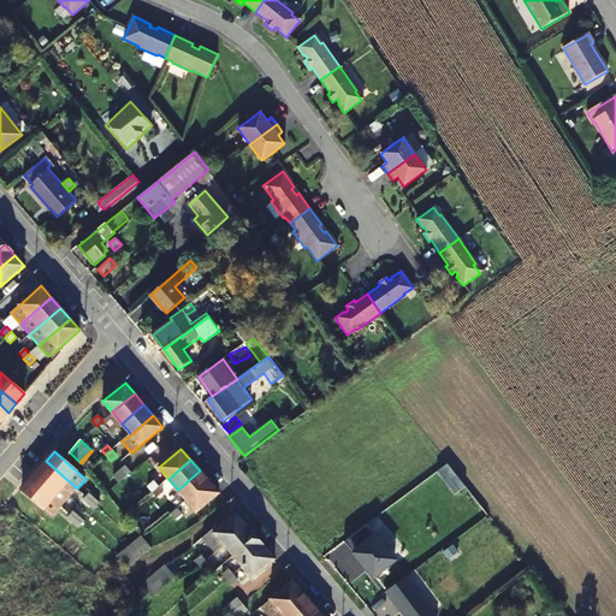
[(77,489),(67,480),(46,461),(37,471),(60,490),(69,497),(77,489)]
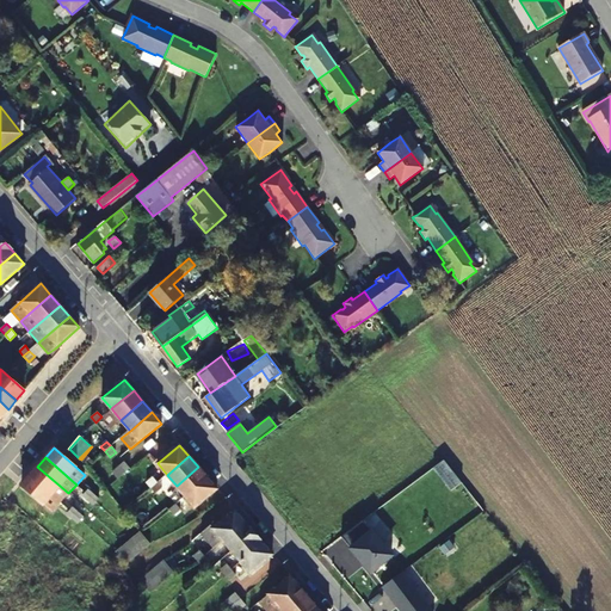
[(117,477),(129,468),(125,463),(112,473),(117,477)]
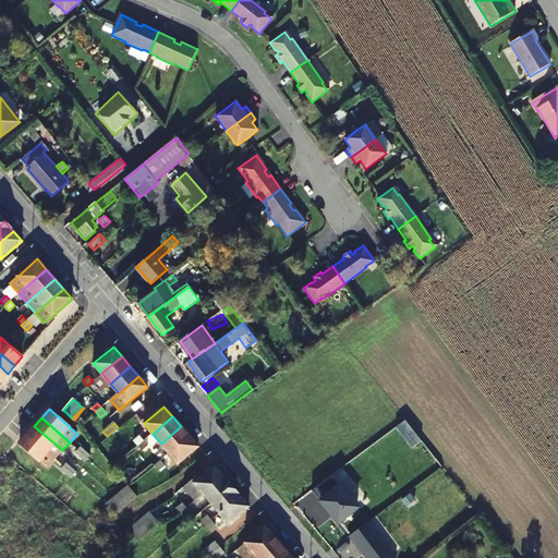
[(62,450),(55,444),(34,426),(27,434),(47,451),(56,459),(62,450)]
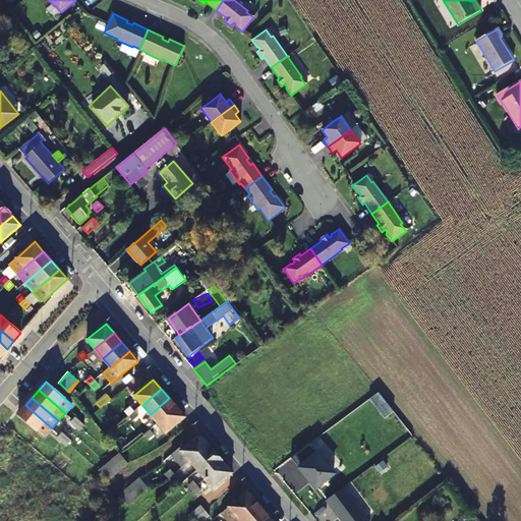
[(151,414),(158,423),(177,407),(169,398),(151,414)]
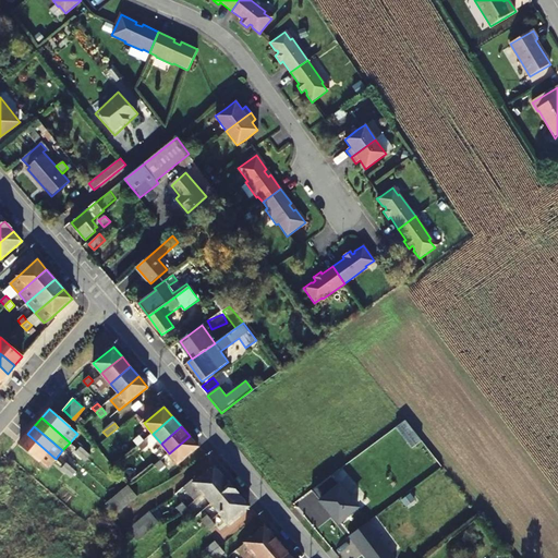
[(108,438),(119,428),(118,427),(107,436),(108,438)]
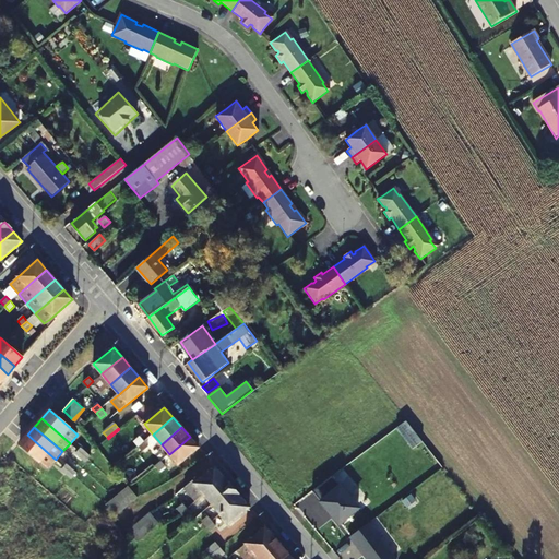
[(56,460),(47,452),(27,435),(20,443),(47,468),(56,460)]
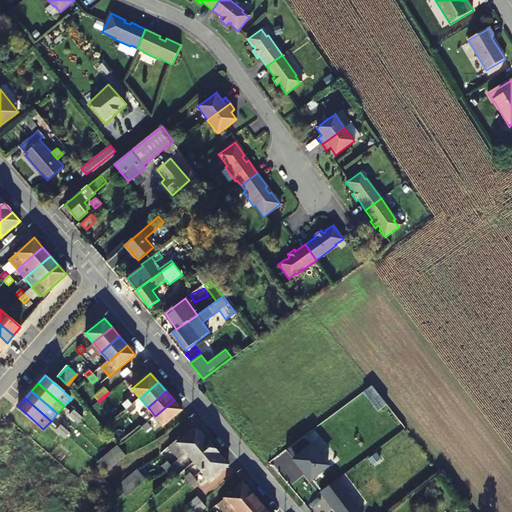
[(127,409),(132,405),(128,400),(123,404),(127,409)]
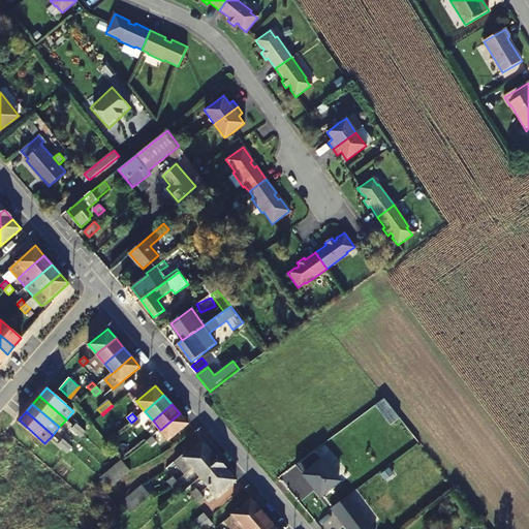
[(188,424),(180,413),(160,430),(168,439),(188,424)]
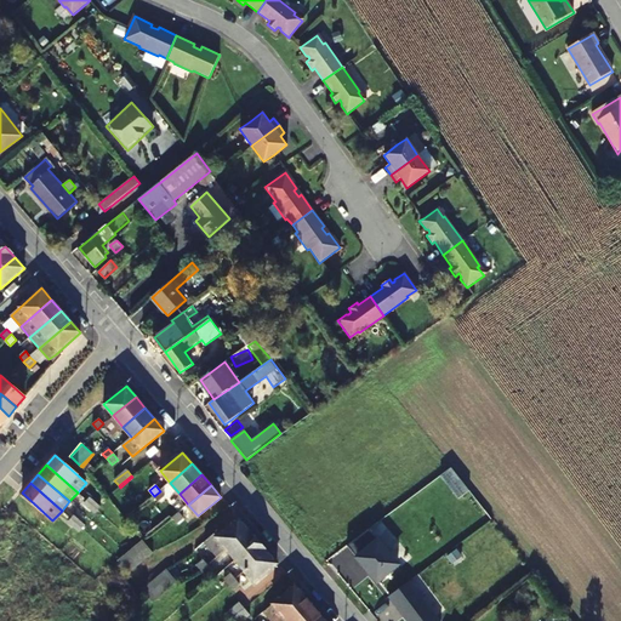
[(158,501),(164,496),(160,491),(154,496),(158,501)]
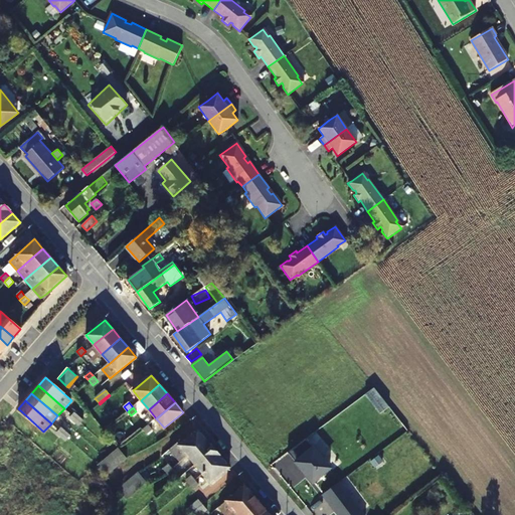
[(83,420),(74,412),(72,415),(70,417),(79,425),(81,423),(83,420)]
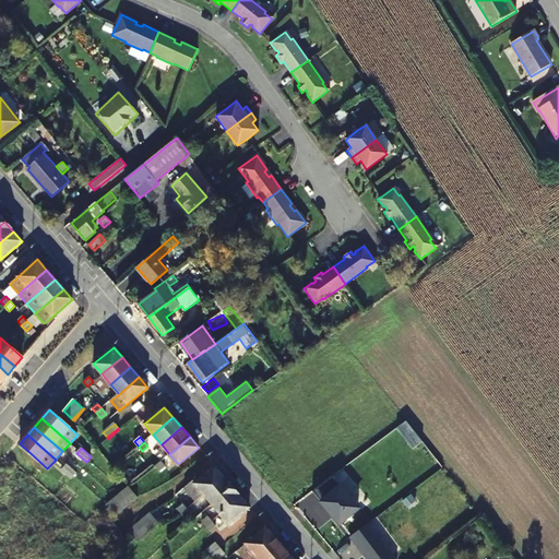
[(155,466),(161,461),(156,456),(151,461),(155,466)]
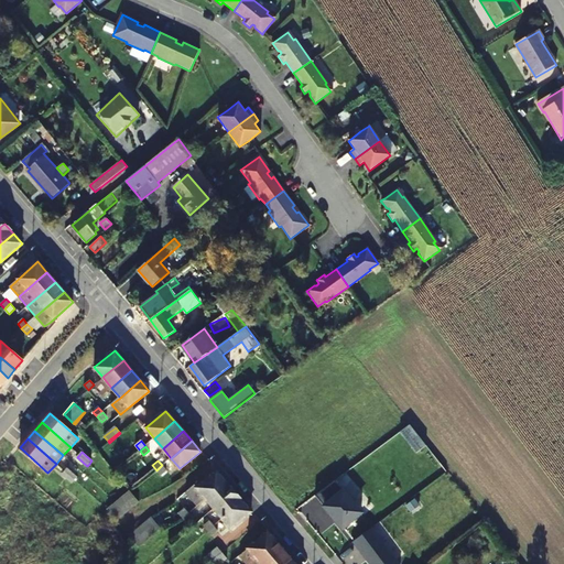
[(161,476),(166,472),(162,465),(156,470),(161,476)]
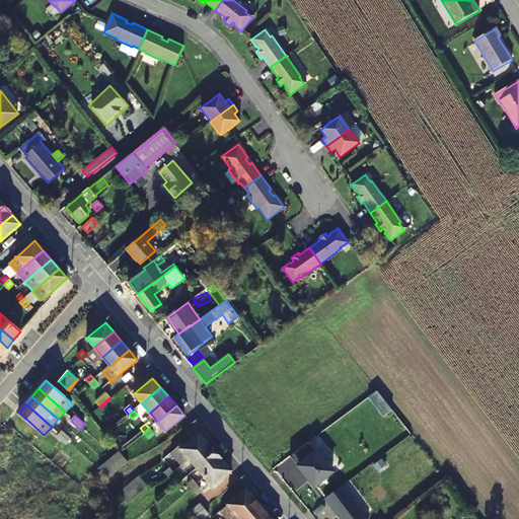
[(68,442),(71,439),(62,431),(59,434),(57,437),(66,444),(68,442)]
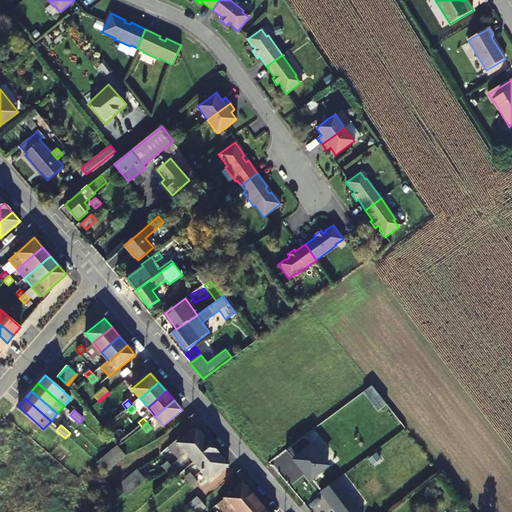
[(179,459),(186,452),(205,437),(197,428),(180,443),(178,440),(169,448),(179,459)]
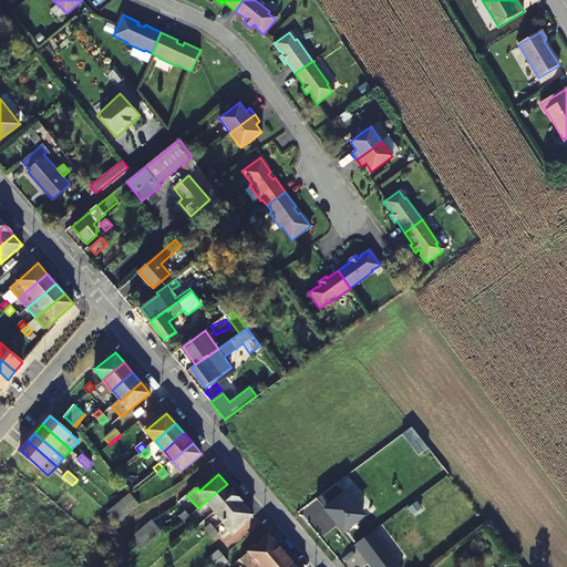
[(363,517),(337,483),(317,497),(343,533),(363,517)]
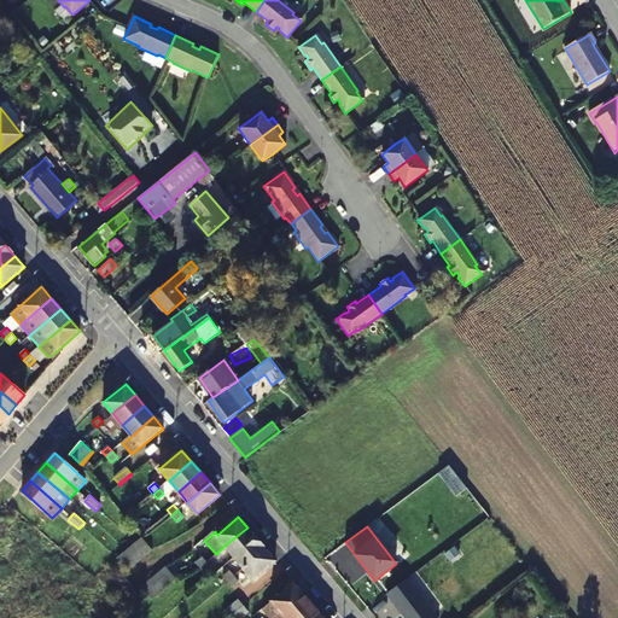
[(225,546),(234,558),(256,538),(248,528),(225,546)]
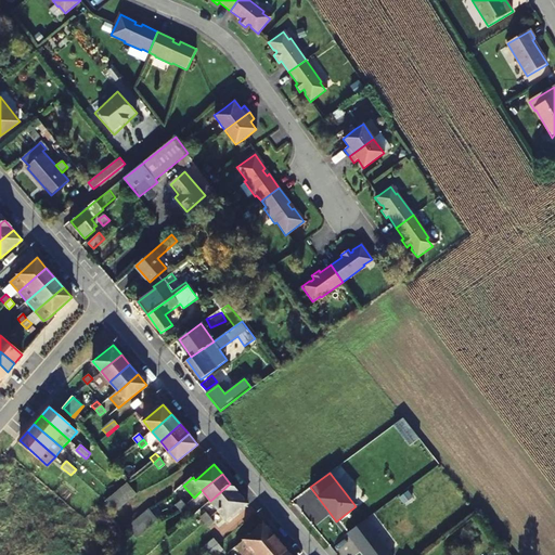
[(129,500),(131,498),(137,493),(129,483),(124,488),(123,489),(129,500)]
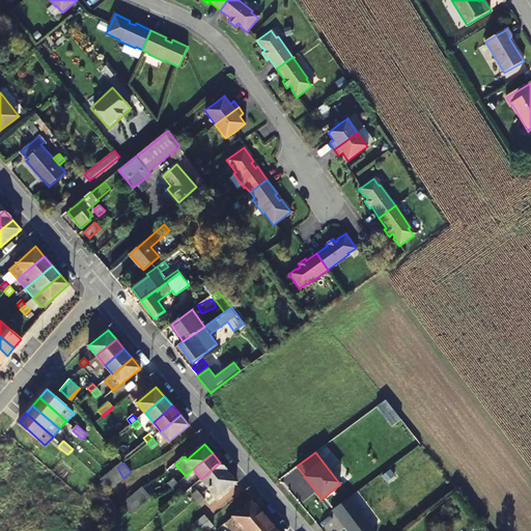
[(201,479),(210,488),(228,472),(220,463),(201,479)]
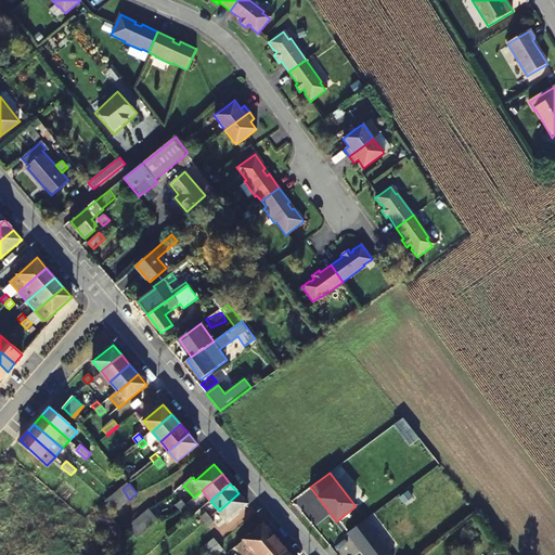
[(113,495),(121,506),(126,502),(129,500),(123,489),(121,488),(117,491),(113,495)]
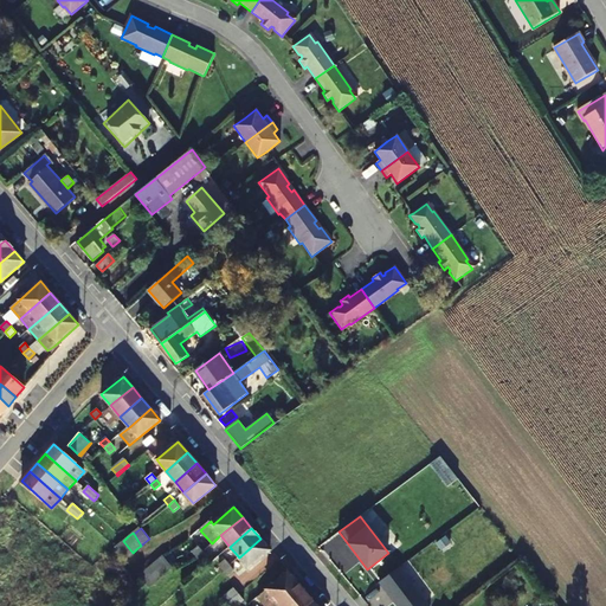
[(270,550),(260,539),(239,558),(249,568),(270,550)]
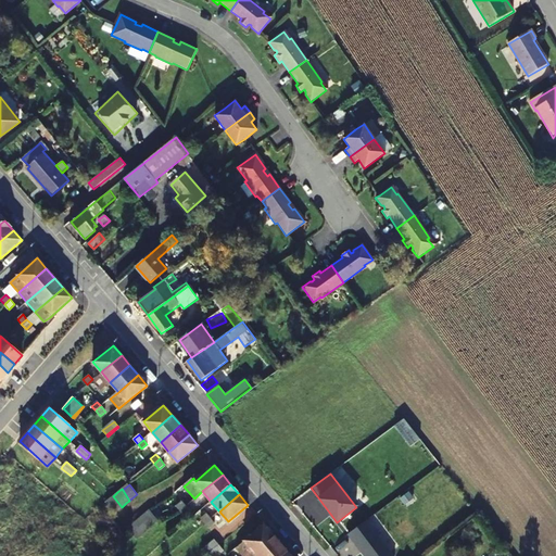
[(115,513),(121,508),(122,507),(113,496),(112,497),(106,502),(115,513)]
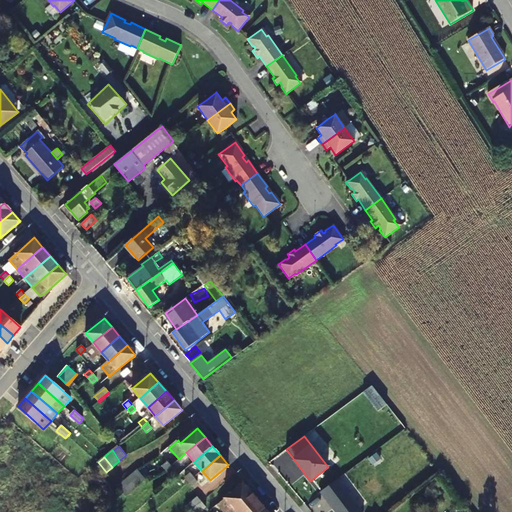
[(166,470),(171,466),(167,462),(162,466),(166,470)]
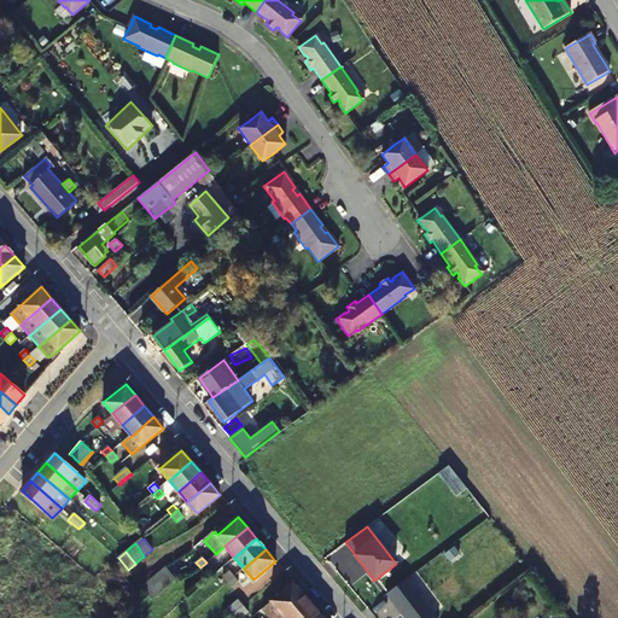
[(205,573),(210,567),(207,563),(200,567),(205,573)]
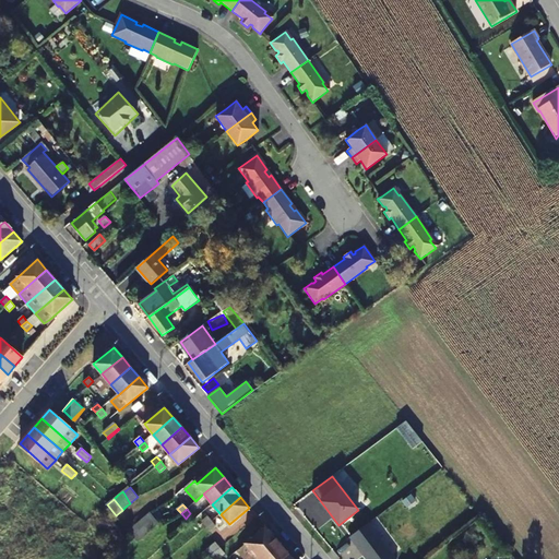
[(145,516),(141,520),(129,531),(138,543),(159,524),(150,512),(145,516)]
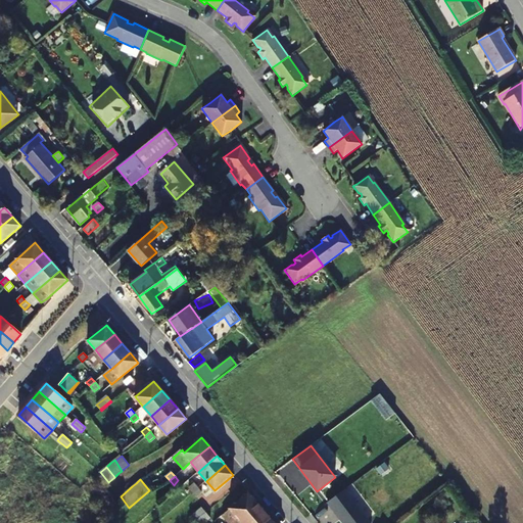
[(192,492),(197,488),(193,483),(188,487),(192,492)]
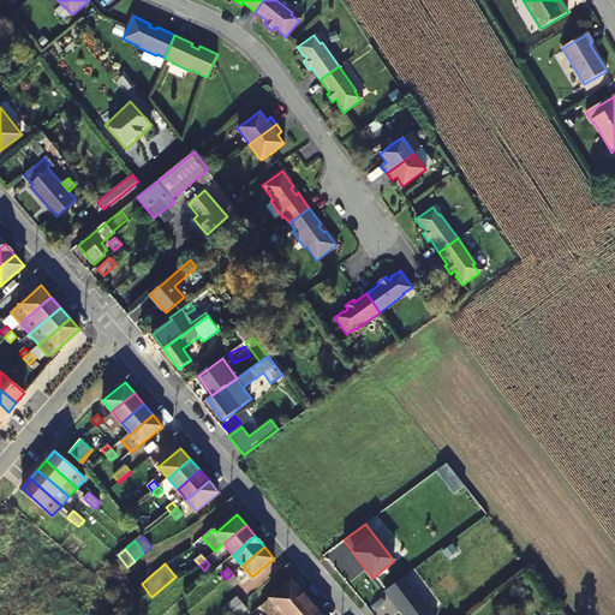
[(231,585),(238,579),(232,574),(226,579),(231,585)]
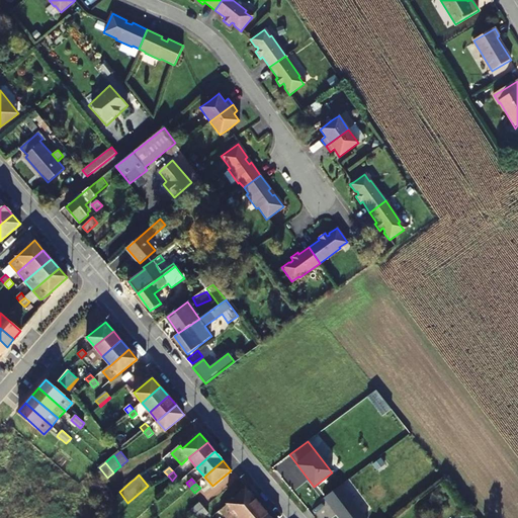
[(367,517),(342,484),(324,498),(339,517),(367,517)]
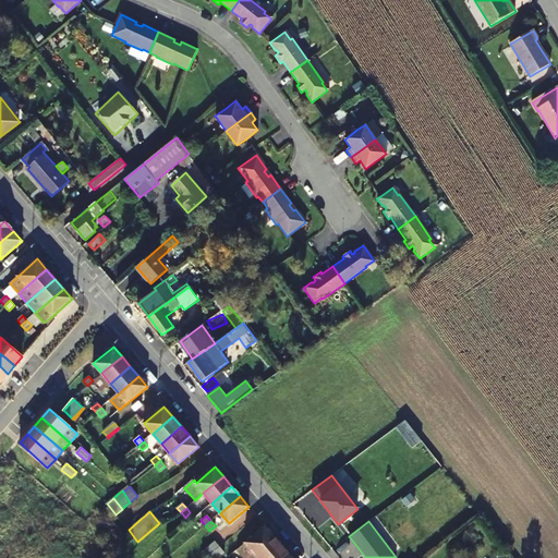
[(265,526),(238,550),(243,557),(247,557),(274,536),(265,526)]
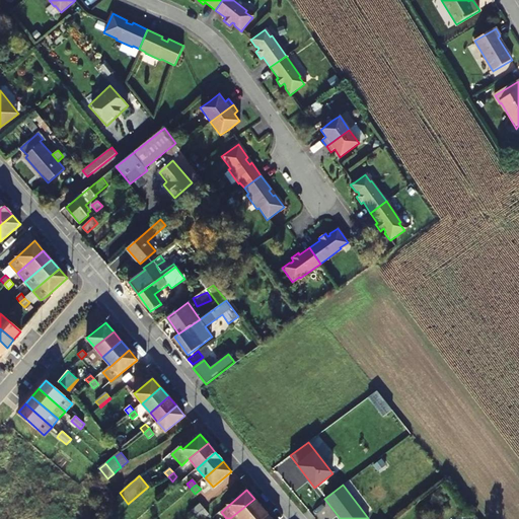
[(230,518),(249,518),(263,508),(254,499),(230,518)]
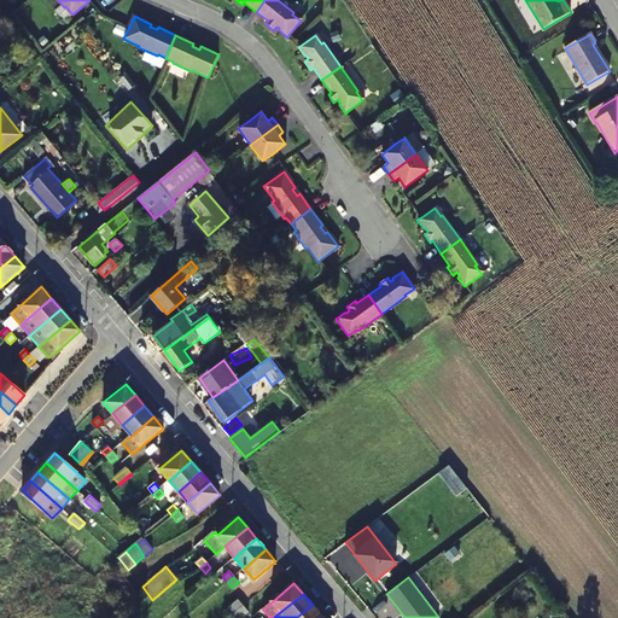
[(231,617),(243,607),(238,601),(226,611),(231,617)]
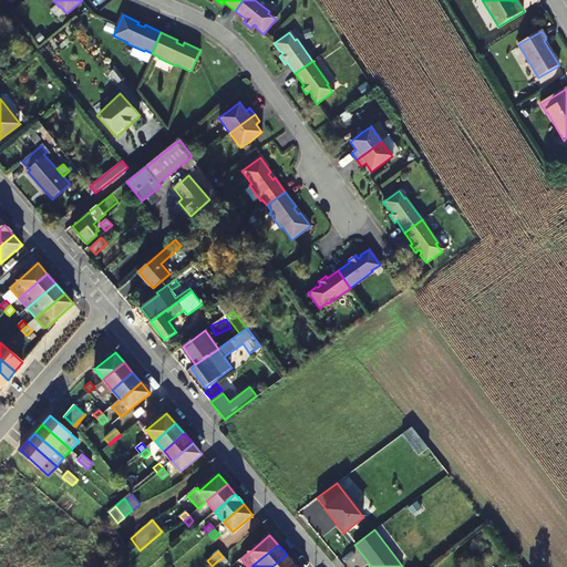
[(272,566),(292,566),(296,565),(287,555),(272,566)]
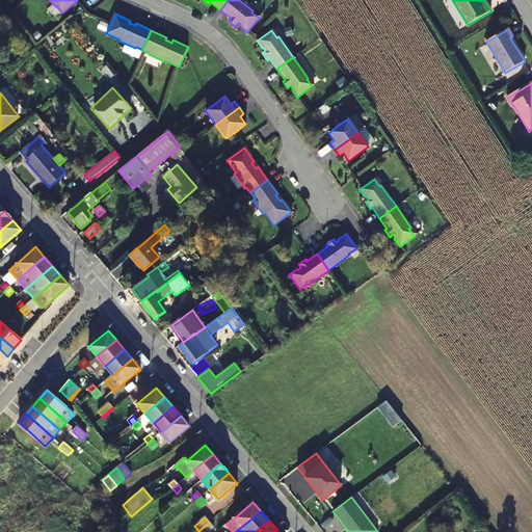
[(198,531),(208,531),(213,528),(209,523),(198,531)]
